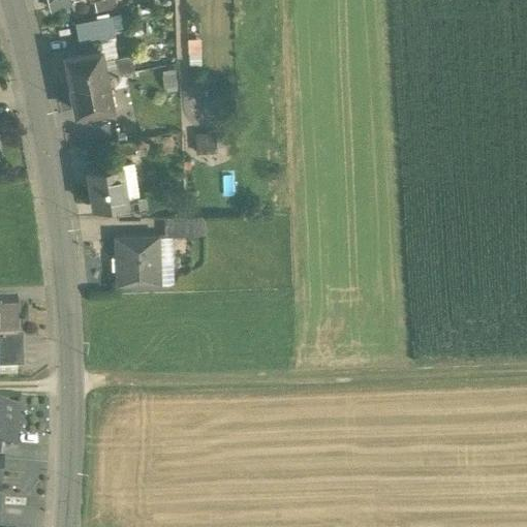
[(102,0),(95,2),(98,16),(118,10),(115,0),(102,0)]
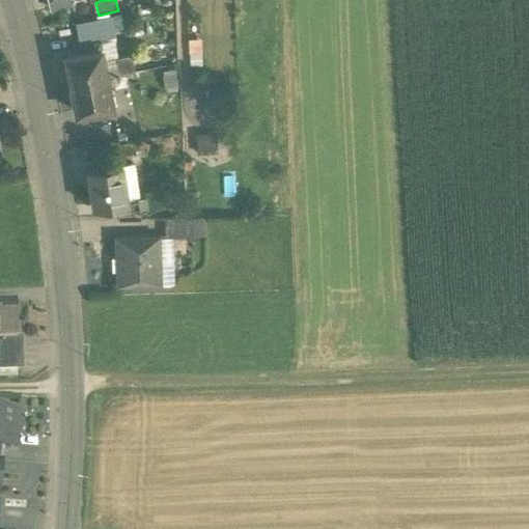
[(101,23),(77,28),(81,46),(105,40),(101,23)]
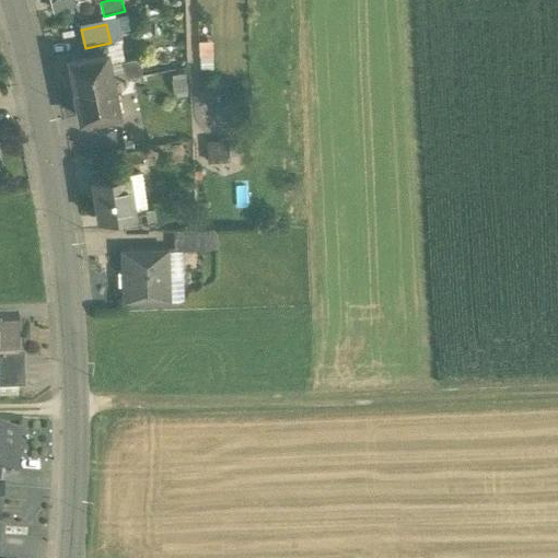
[(202,43),(202,69),(214,69),(216,43),(202,43)]
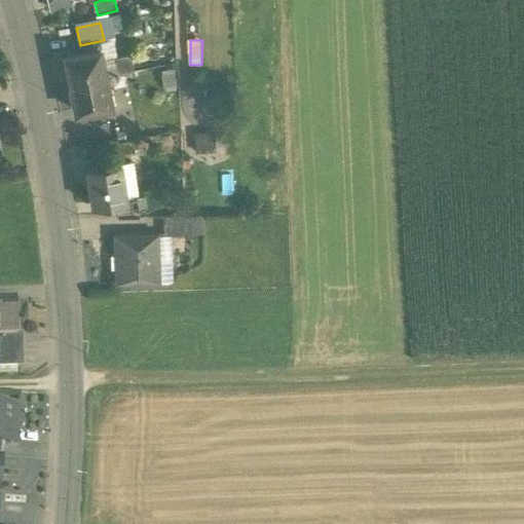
[(100,41),(80,45),(82,52),(102,48),(100,41)]
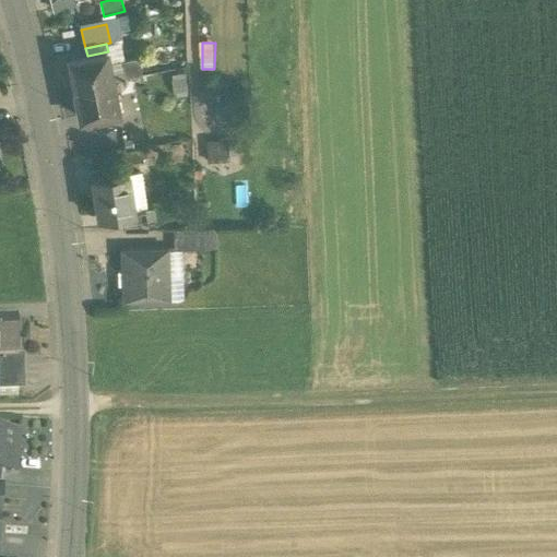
[(87,56),(69,59),(75,90),(114,82),(108,51),(87,56)]
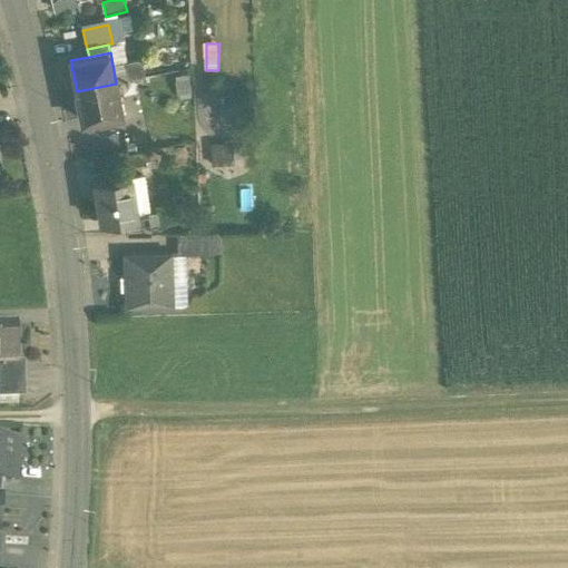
[(123,52),(110,52),(116,84),(121,82),(128,81),(125,64),(123,52)]
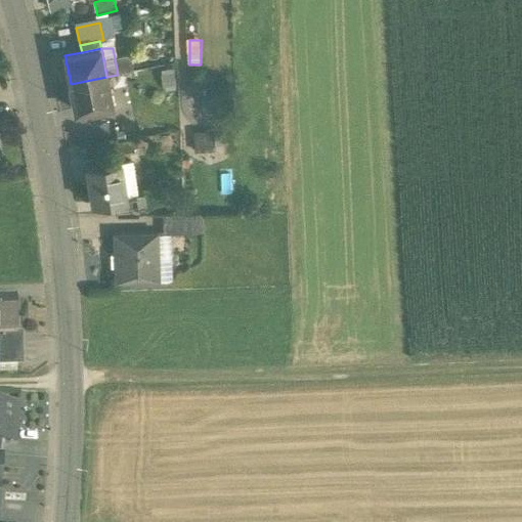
[(131,55),(115,58),(118,75),(134,72),(131,55)]
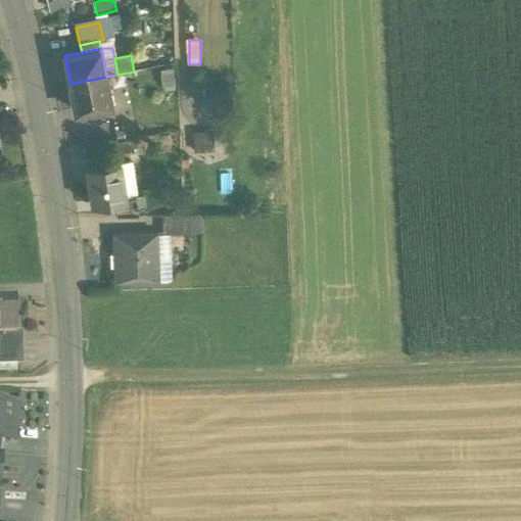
[(106,77),(70,84),(77,113),(92,110),(107,107),(112,106),(108,86),(106,77)]
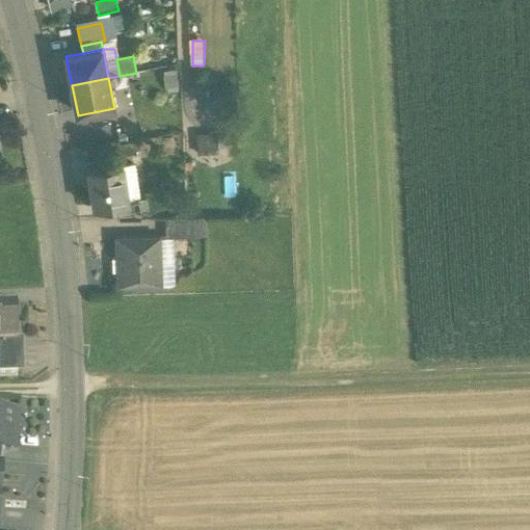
[(109,109),(94,112),(95,120),(111,116),(109,109)]
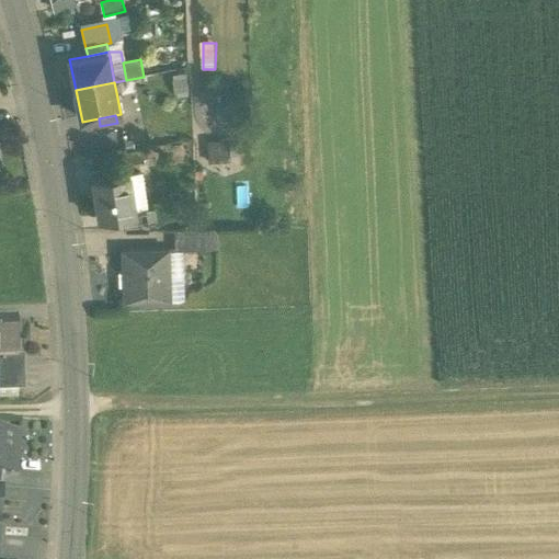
[(235,143),(213,143),(213,162),(235,162),(235,143)]
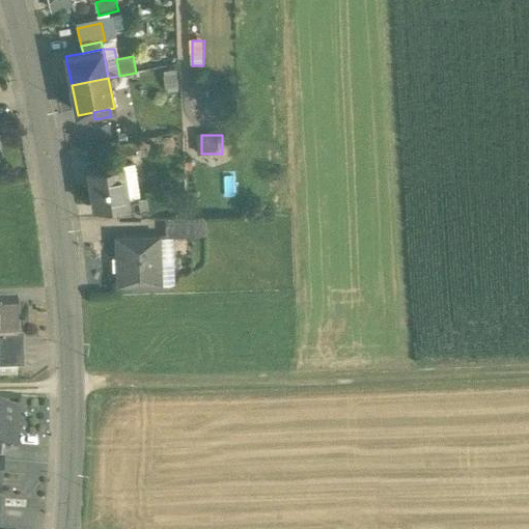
[(123,165),(88,170),(94,207),(117,204),(129,202),(129,201),(123,166),(123,165)]
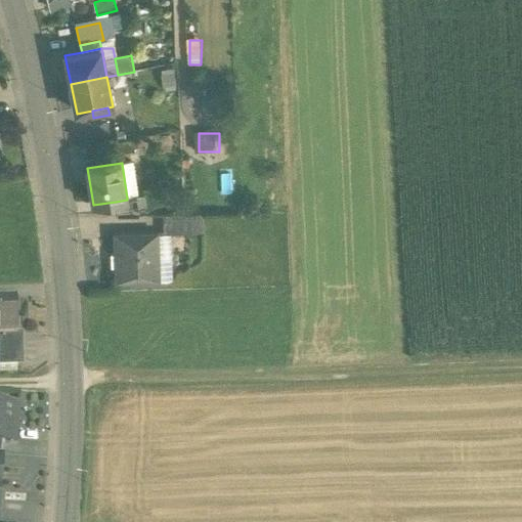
[(132,163),(122,164),(127,199),(137,197),(132,163)]
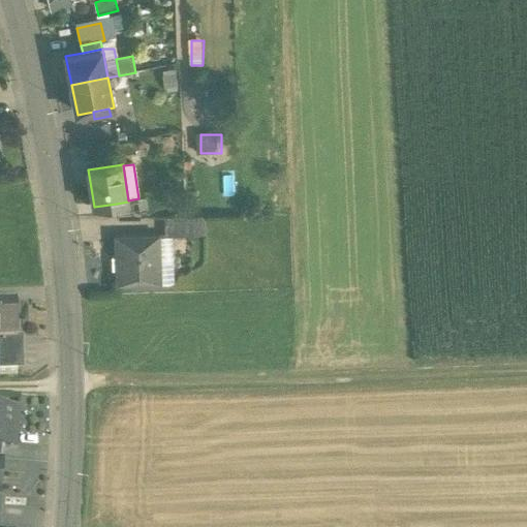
[(128,202),(117,204),(119,219),(142,218),(138,198),(128,200),(128,202)]
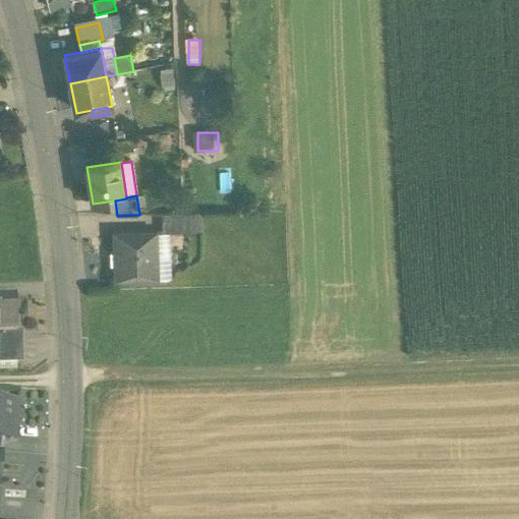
[(191,233),(190,215),(163,215),(164,234),(191,233)]
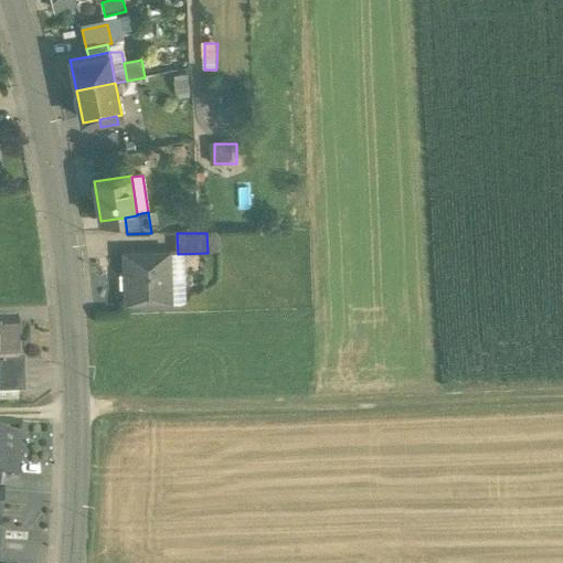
[(171,253),(125,254),(126,305),(173,304),(171,253)]
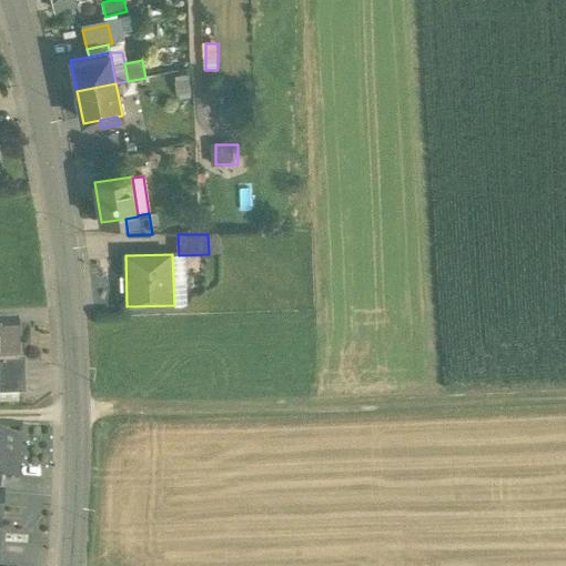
[(19,329),(0,329),(0,366),(20,366),(20,364),(19,329)]
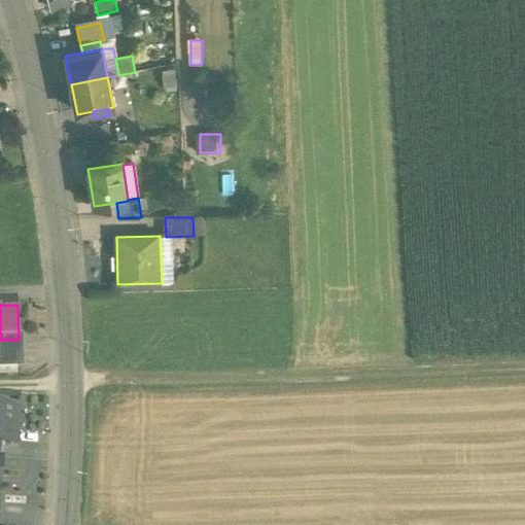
[(19,338),(19,340),(0,340),(0,356),(0,373),(25,373),(25,338),(19,338)]
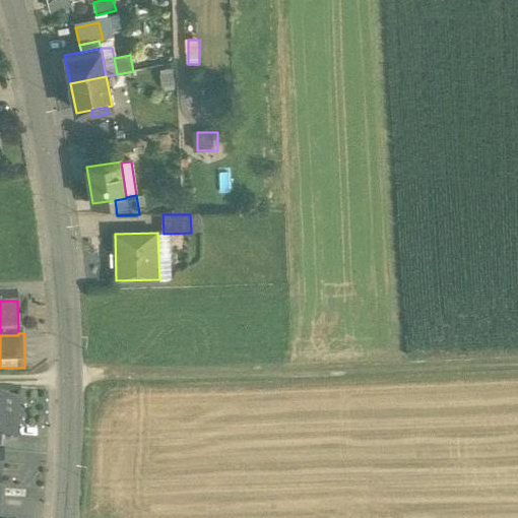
[(0,405),(0,441),(4,442),(15,443),(17,407),(0,405)]
